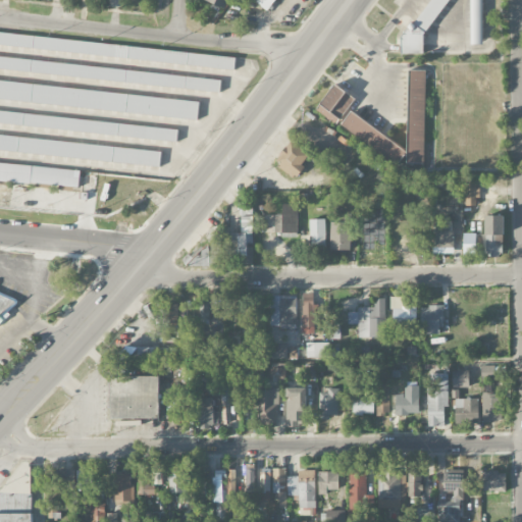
[(205,0),(224,8),(227,0),(205,0)]
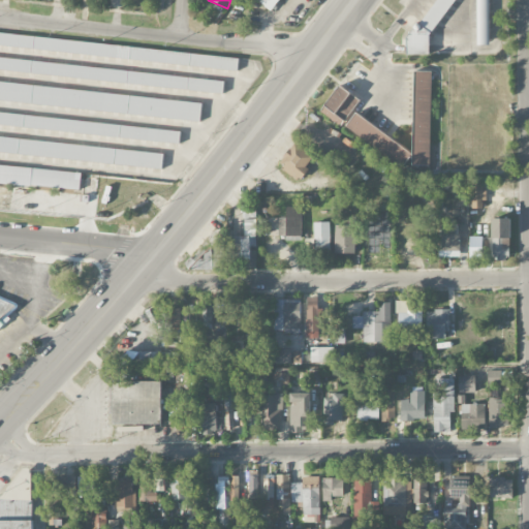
[(278,0),(260,0),(259,2),(272,10),(278,0)]
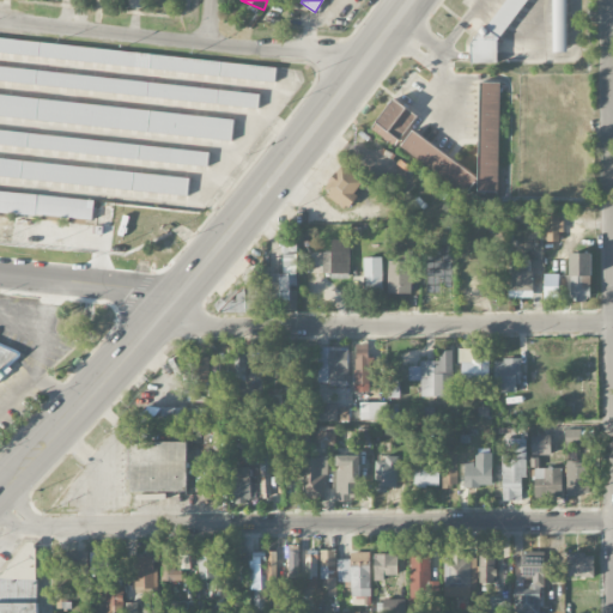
[(504,0),(469,54),(485,65),(528,0),(504,0)]
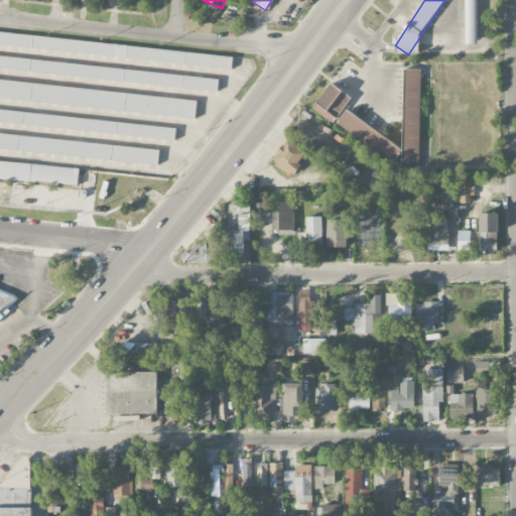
[(466,0),(466,44),(477,44),(477,0),(466,0)]
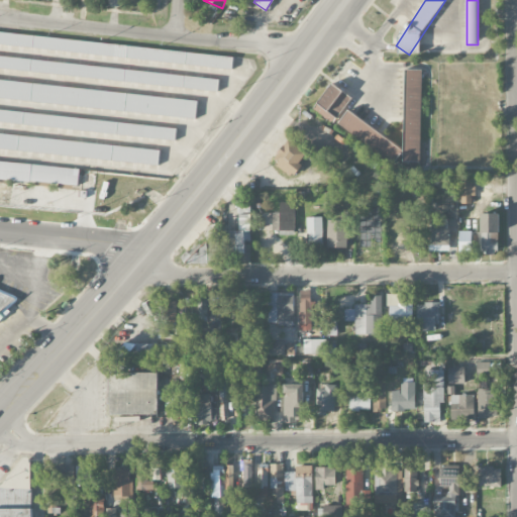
[(0,45),(232,69),(233,57),(0,32),(0,45)]
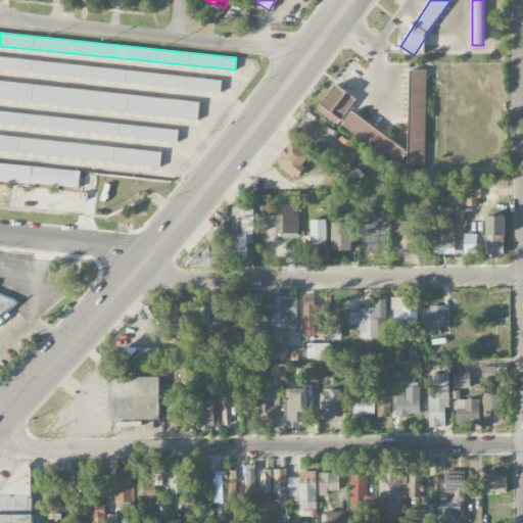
[(0,70),(221,90),(222,78),(0,58),(0,70)]
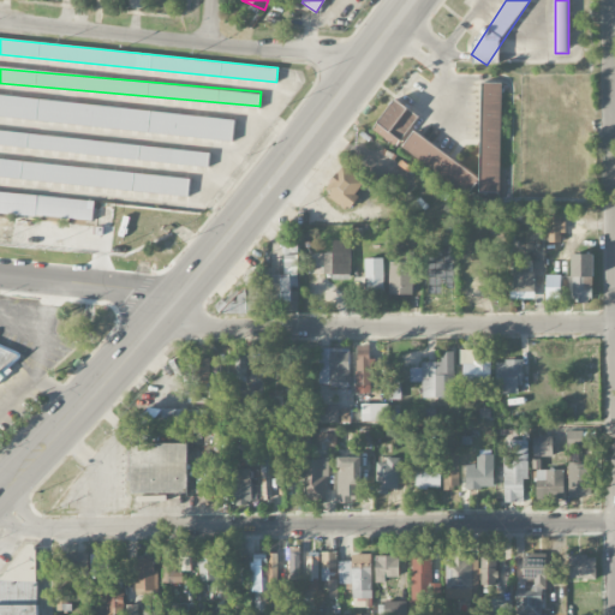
[(502,82),(482,82),(479,178),(413,131),(401,148),(466,193),(469,193),(479,179),(478,191),(500,192),(502,82)]
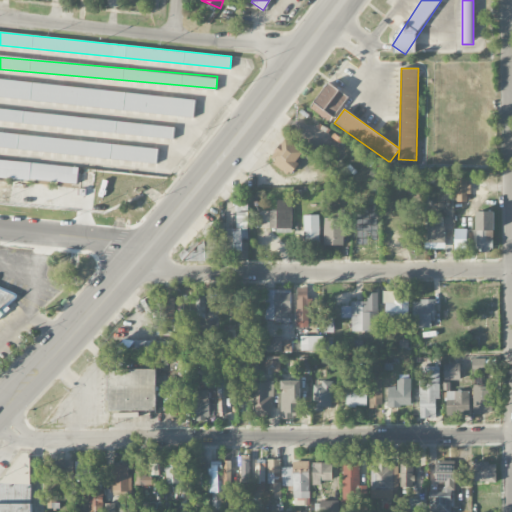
[(0,99),(194,114),(195,97),(0,81),(0,99)]
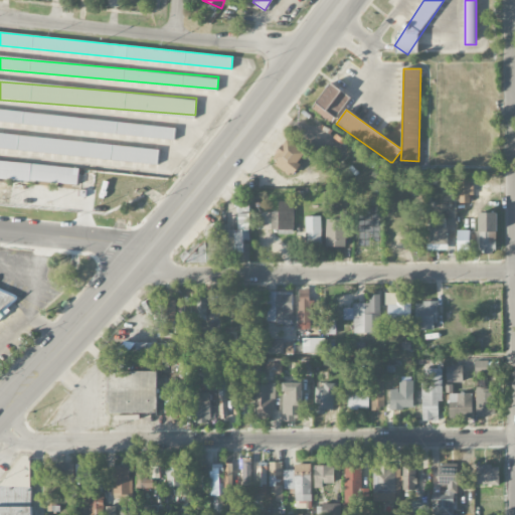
[(332,123),(351,96),(331,81),(312,108),(332,123)]
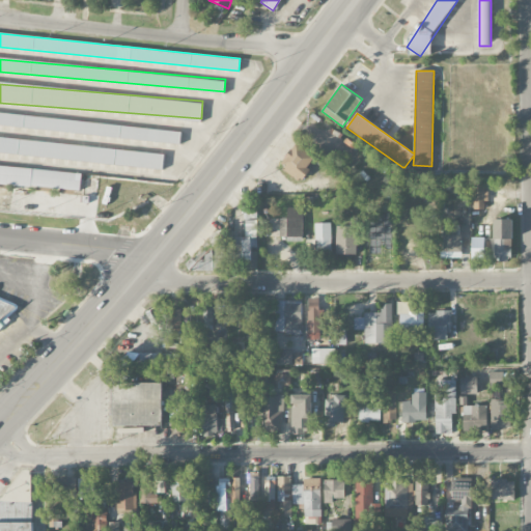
[(0,126),(179,144),(180,132),(0,112),(0,126)]
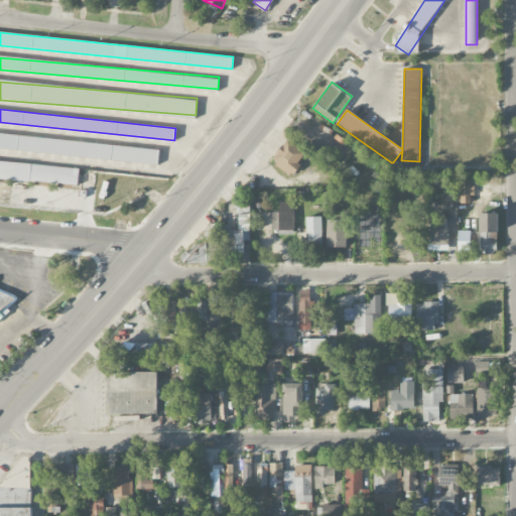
[(0,150),(158,163),(159,148),(0,134),(0,150)]
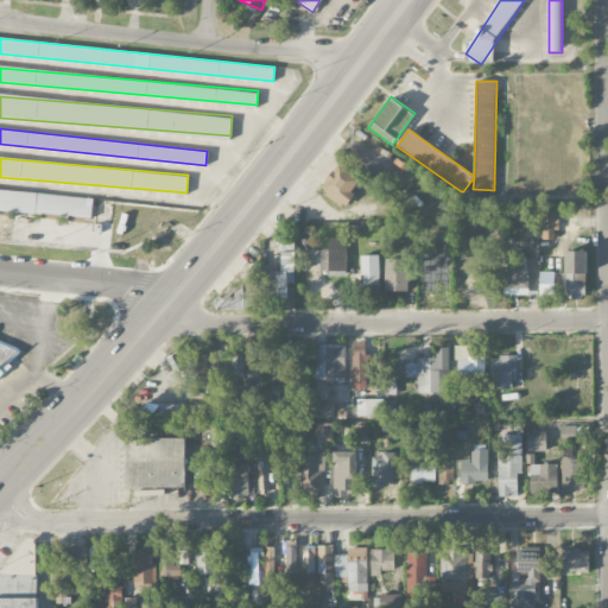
[(360,179),(337,165),(320,192),(344,208),(354,194),(352,192),(360,179)]
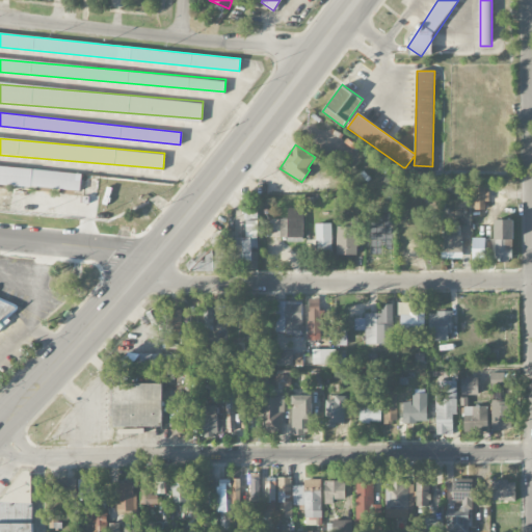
[(81,171),(0,166),(0,185),(80,190),(81,171)]
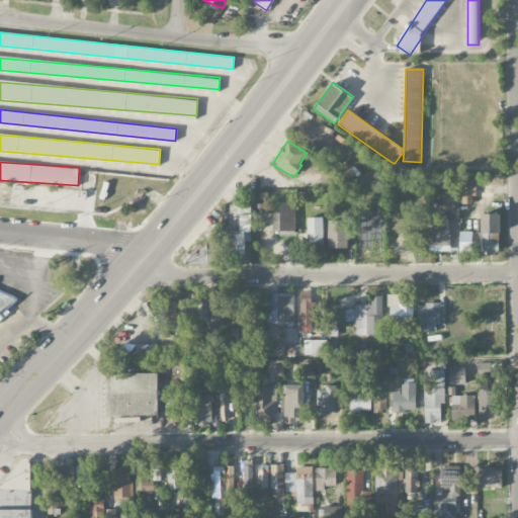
[(472,181),(461,180),(460,204),(472,204),(472,181)]
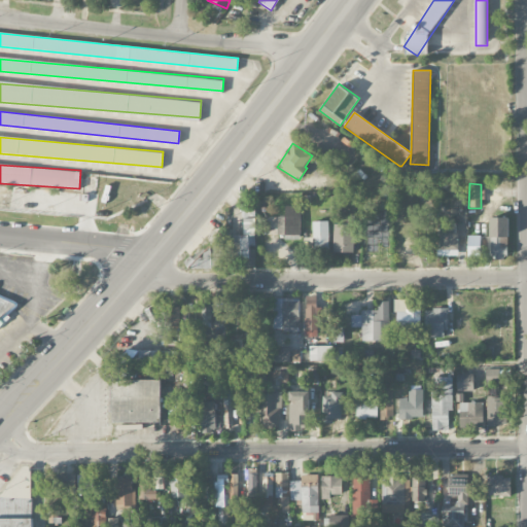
[(301,207),(285,206),(285,217),(278,217),(277,236),(301,236),(301,207)]
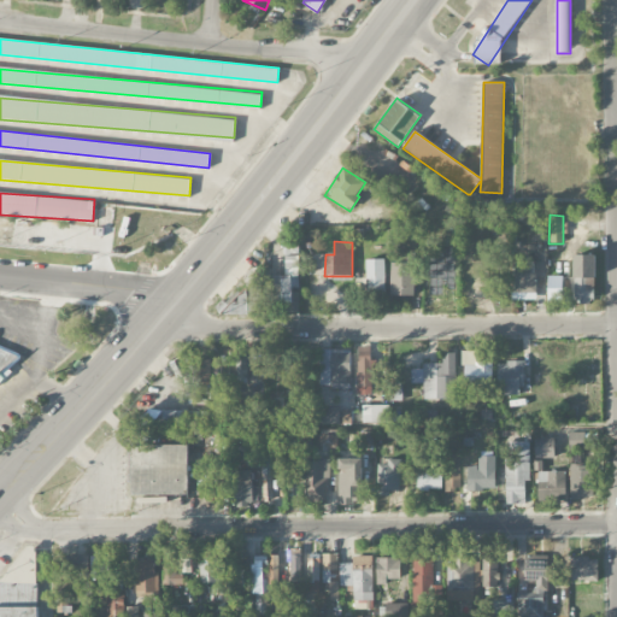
[(385,259),(366,259),(368,293),(386,293),(385,259)]
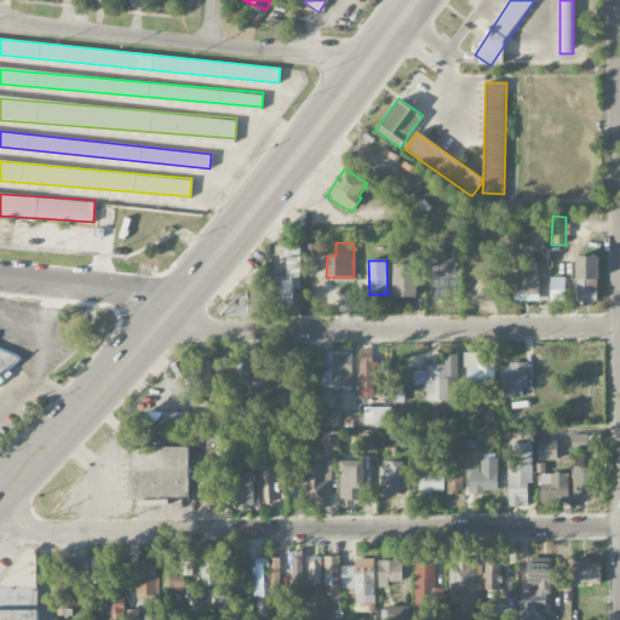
[(417,298),(418,264),(394,263),(392,297),(417,298)]
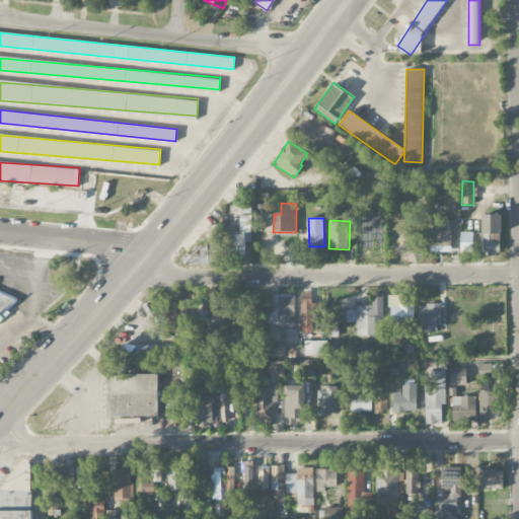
[(451,229),(433,229),(433,246),(450,246),(451,229)]
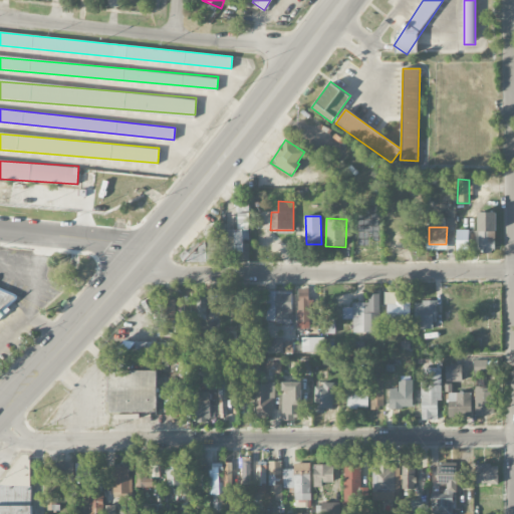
[(243,252),(242,229),(223,230),(223,253),(243,252)]
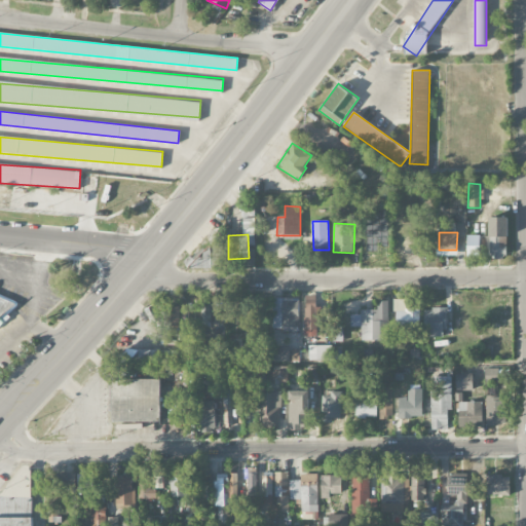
[(505,235),(490,235),(490,260),(506,259),(505,235)]
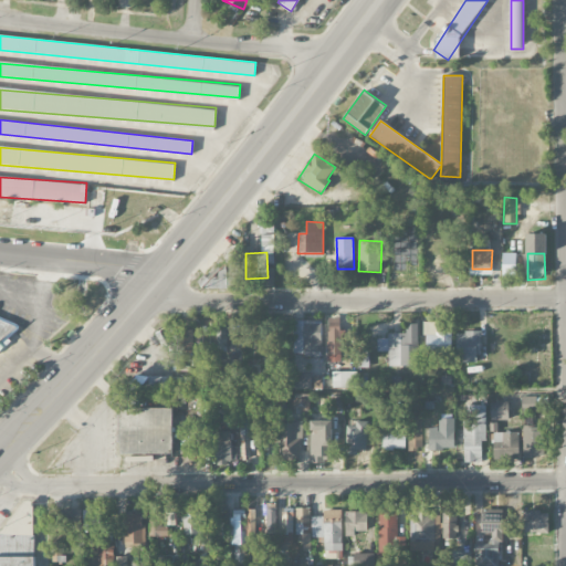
[(339,318),(327,318),(327,362),(342,362),(342,344),(346,344),(346,331),(339,331),(339,318)]
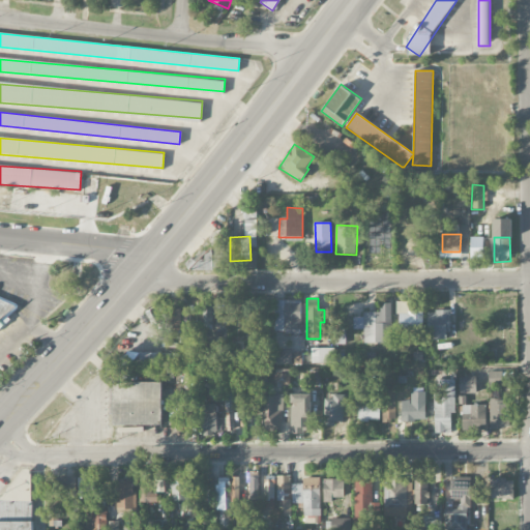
[(275,331),(301,331),(301,300),(274,300),(275,331)]
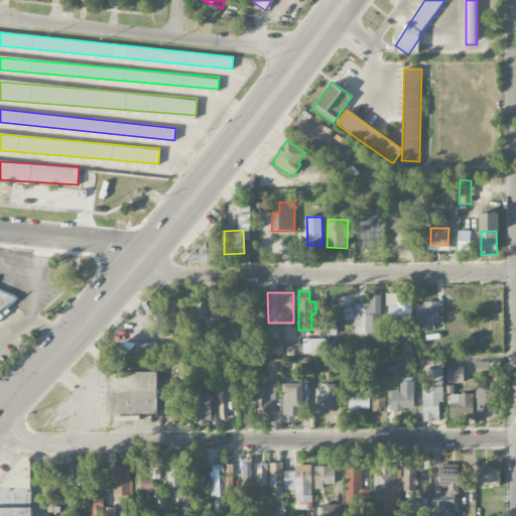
[(398,293),(387,293),(387,327),(412,326),(412,303),(398,304),(398,293)]
